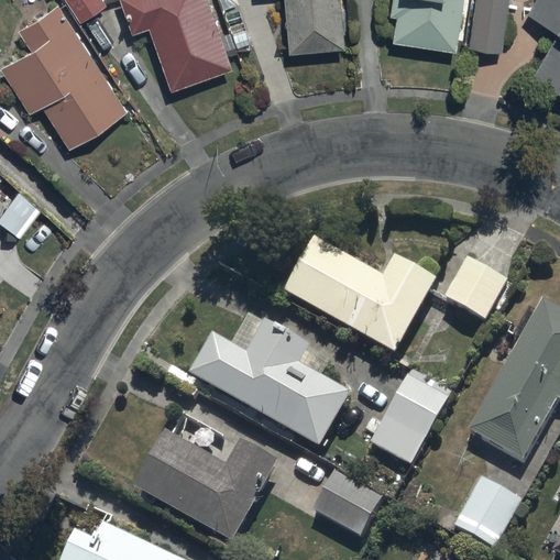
[(67,0),(74,11),(92,0),(67,0)]
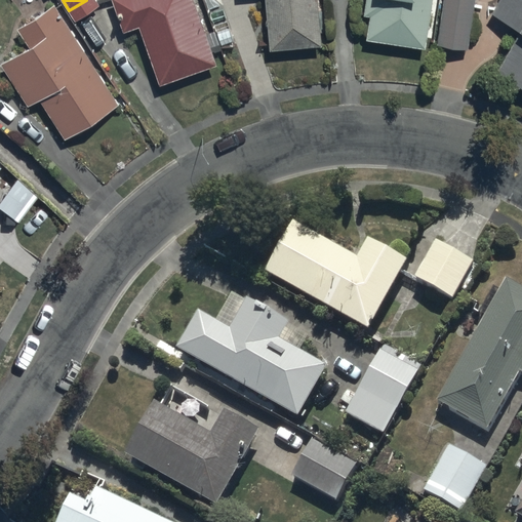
[(157,76),(211,58),(192,0),(119,0),(126,22),(138,18),(157,76)]
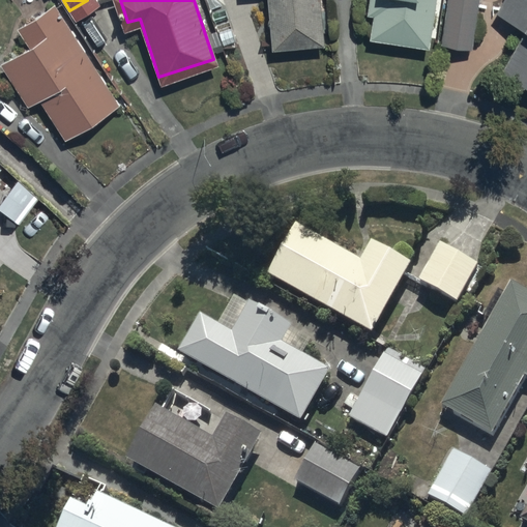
[(267,0),(270,42),(313,40),(310,0),(267,0)]
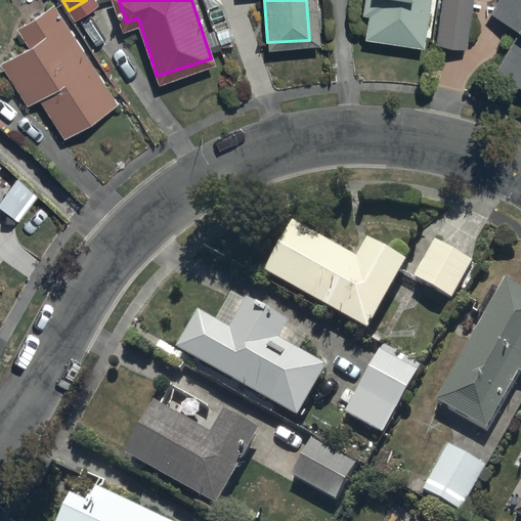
[(360,30),(414,37),(420,0),(359,0),(358,6),(364,7),(360,30)]
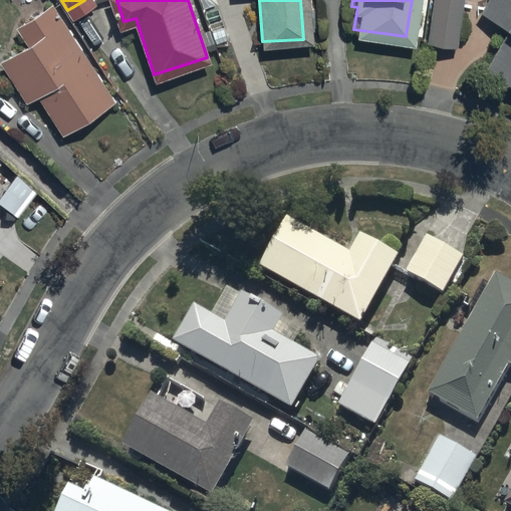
[(447,37),(450,0),(422,0),(419,34),(447,37)]
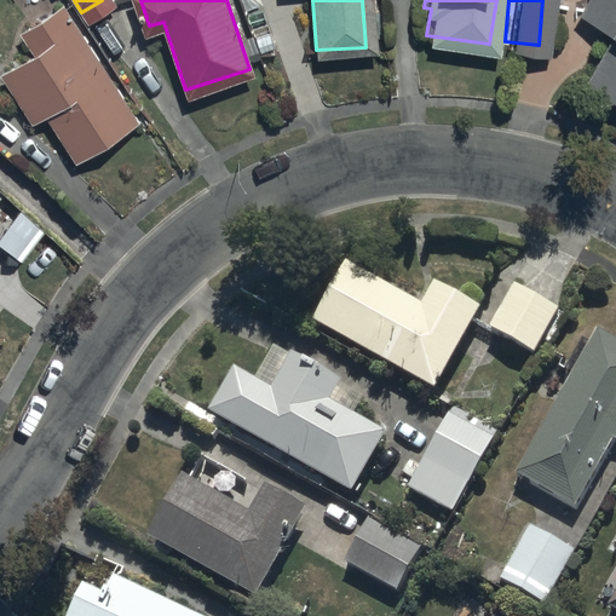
[(579,75),(615,95),(615,0),(576,0),(571,9),(605,27),(579,75)]
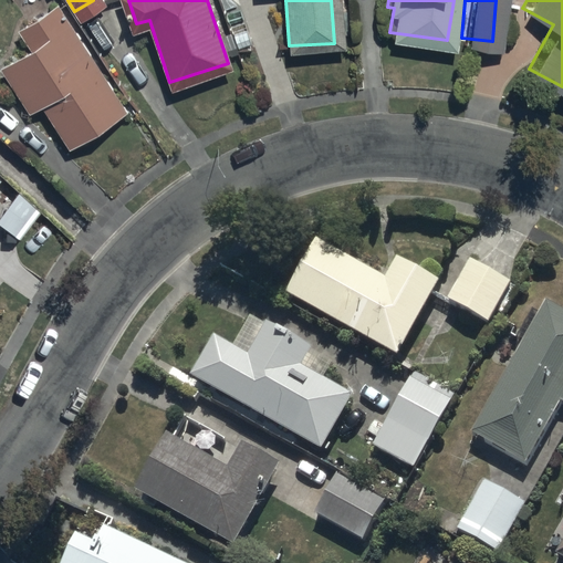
[(64,139),(116,107),(55,7),(21,28),(30,43),(0,60),(27,103),(39,96),(64,139)]
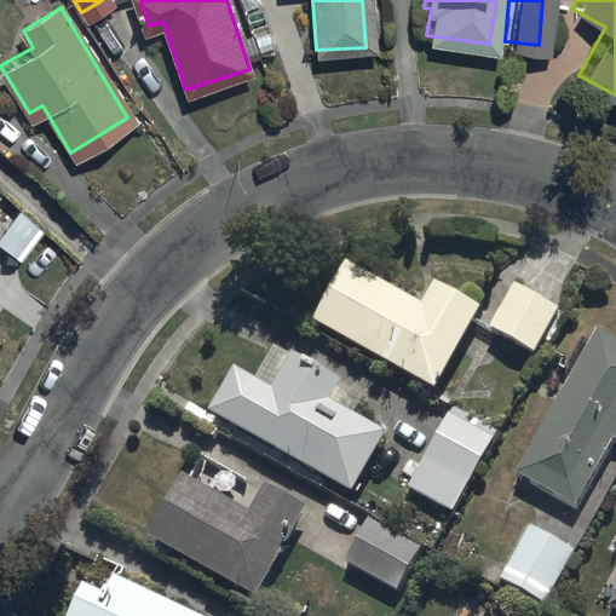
[(0,243),(12,253),(34,224),(18,212),(0,235),(0,243)]
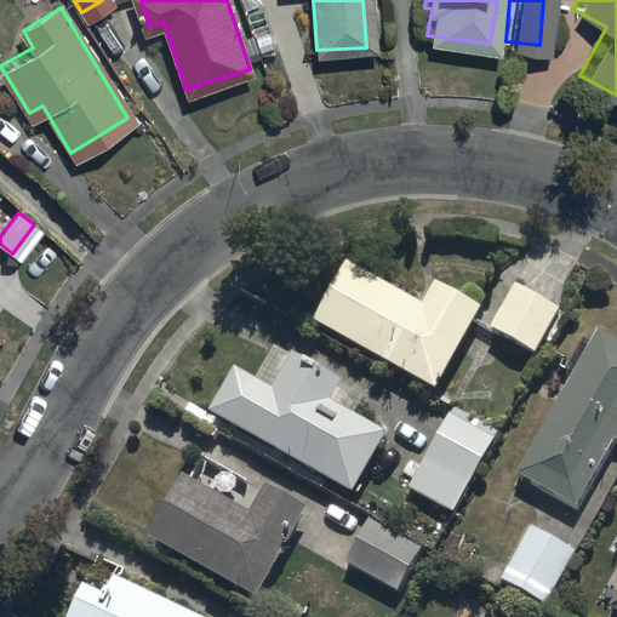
[(476,310),(434,286),(421,308),(350,267),(319,319),(432,386),(476,310)]
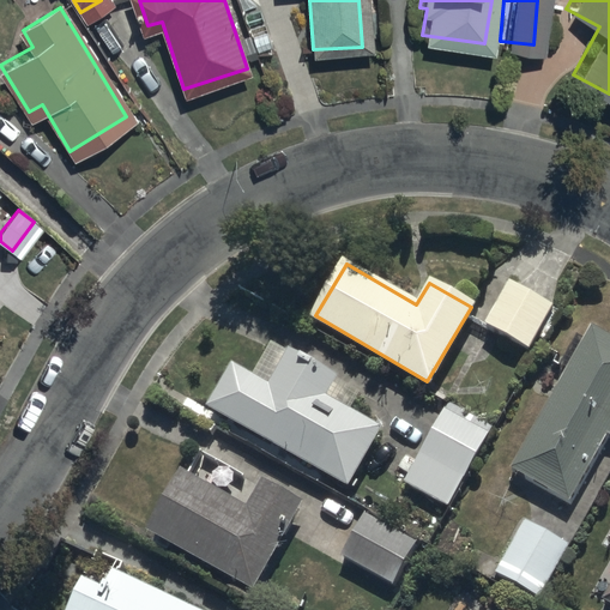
[(550,310),(508,285),(485,322),(527,348),(550,310)]
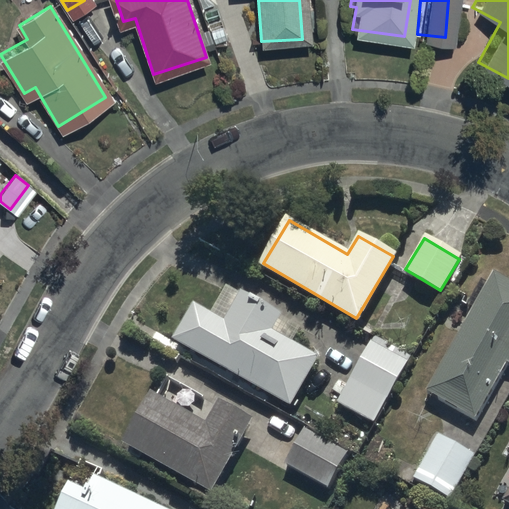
[(508,341),(508,280),(492,270),(425,386),(469,411),(508,341)]
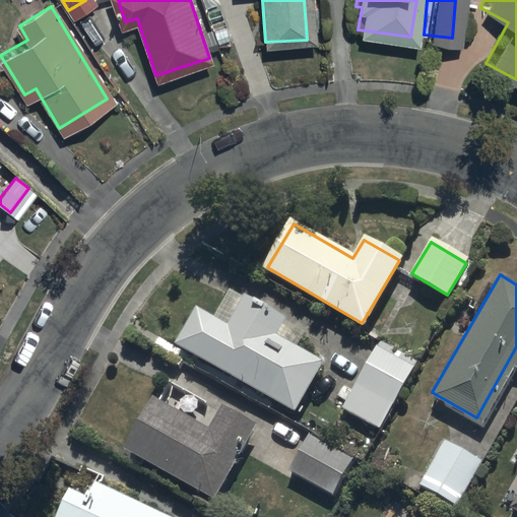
[(283,318),(248,298),(230,330),(201,314),(183,347),(298,411),(323,367),(272,338),(283,318)]
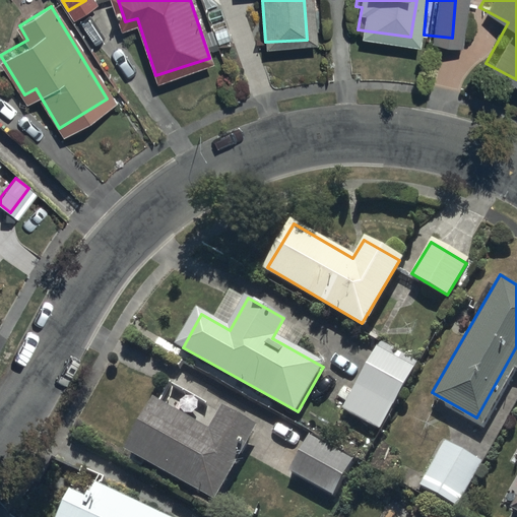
[(378,349),(346,404),(379,423),(410,368),(378,349)]
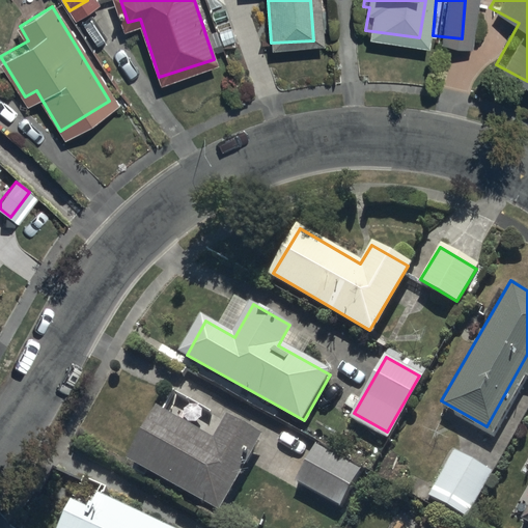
[(261,440),(229,421),(217,442),(161,410),(134,454),(221,506),(261,440)]
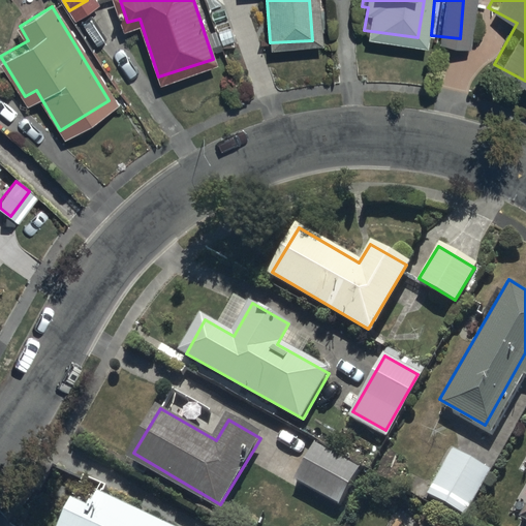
[(317,444),(297,481),(337,503),(358,467),(317,444)]
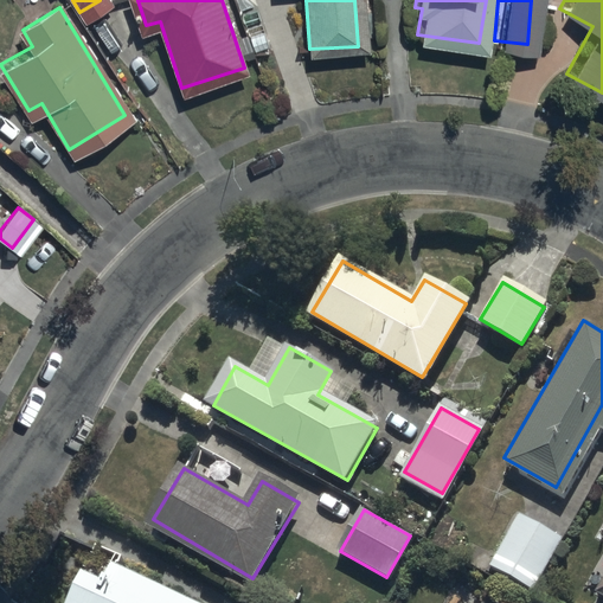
[(557,532),(518,511),(489,564),(528,584),(557,532)]
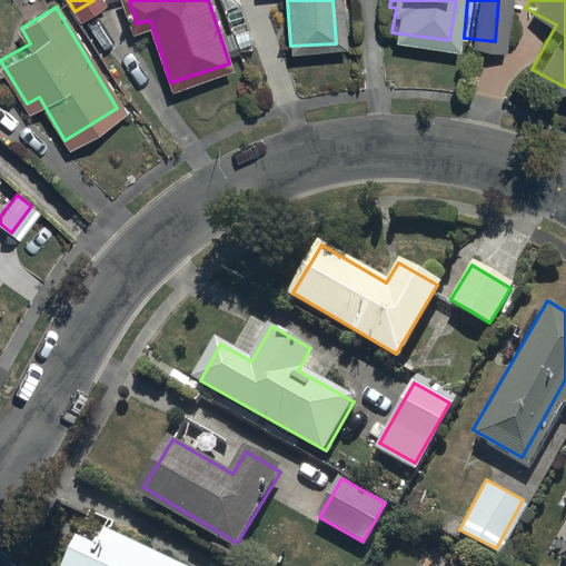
[(81,544),(70,565),(181,565),(109,532),(99,552),(81,544)]
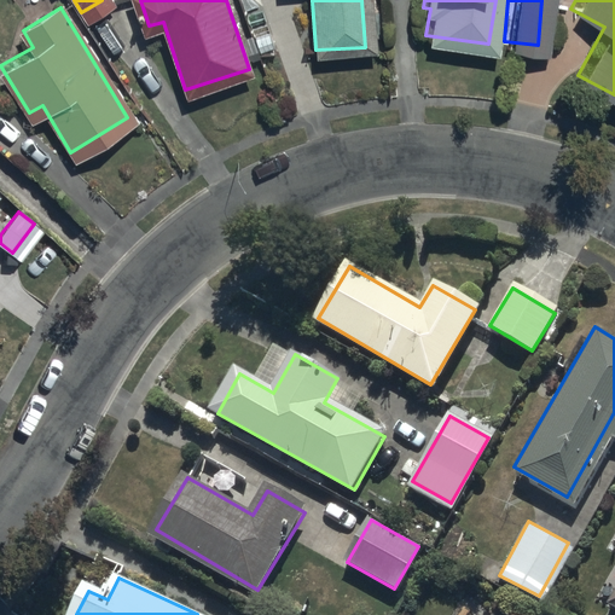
[(614,580),(603,602),(614,608),(614,580)]
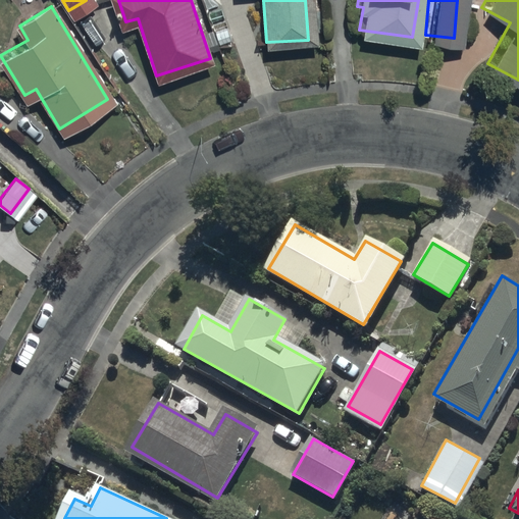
All buildings are outlined.
